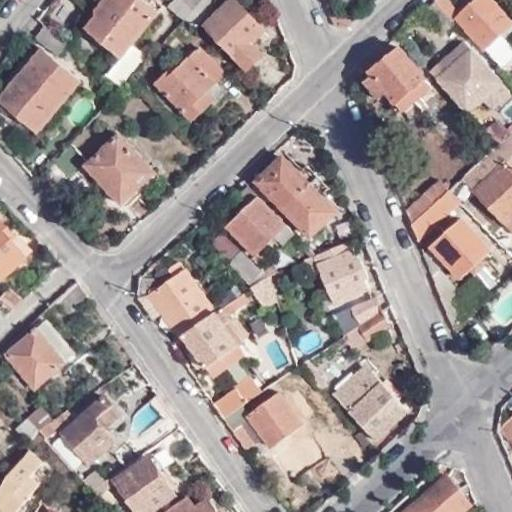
[(157,13),(141,0),(103,0),(94,11),(97,17),(86,29),(121,57),(157,13)]
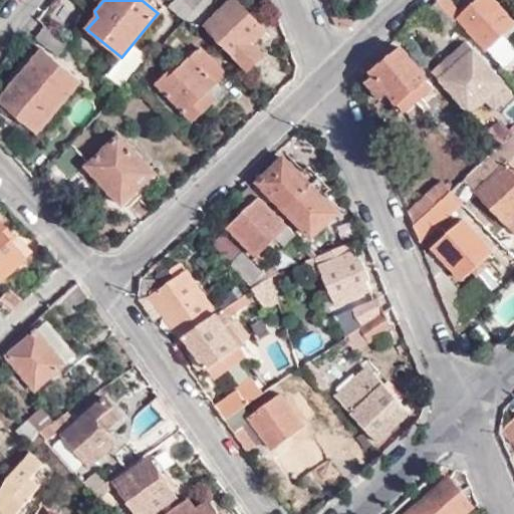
[(237,0),(233,0),(208,24),(249,68),(264,55),(252,42),(266,30),(237,0)]
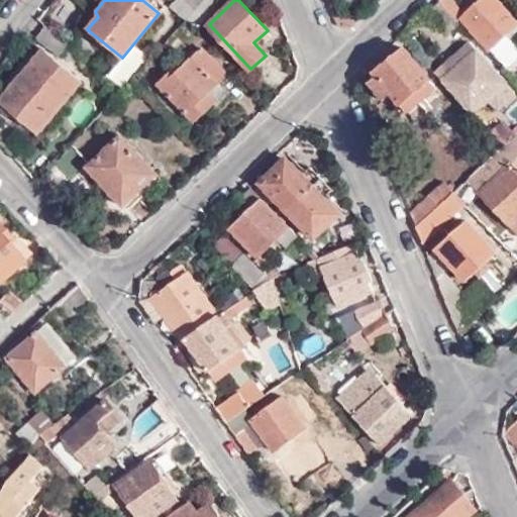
[(478,0),(463,13),(450,0),(437,0),(436,1),(456,22),(458,21),(488,50),(490,48),(506,33),(516,24),(495,0),(478,0)]
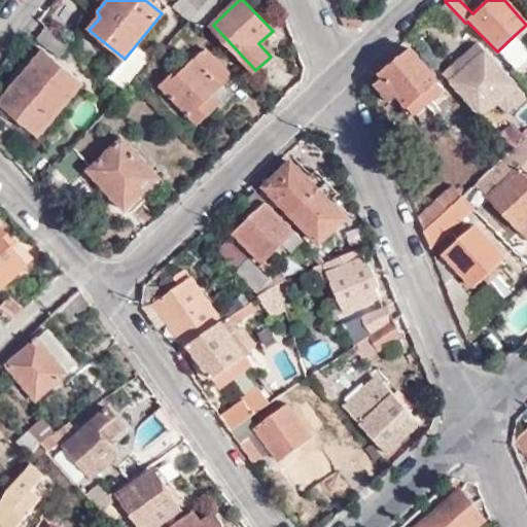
[(465,23),(445,1),(432,13),(452,35),(465,23)]
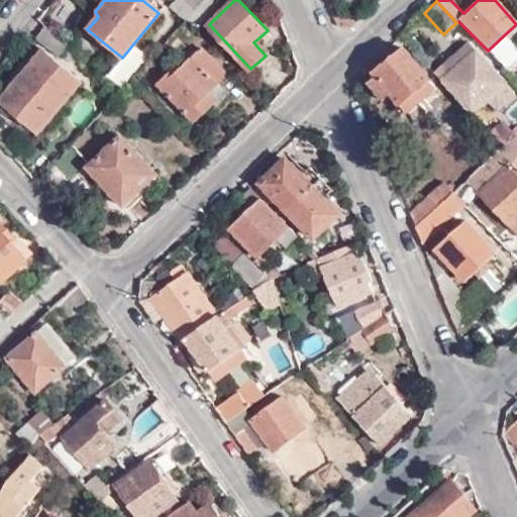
[(66,43),(42,24),(32,36),(57,56),(66,43)]
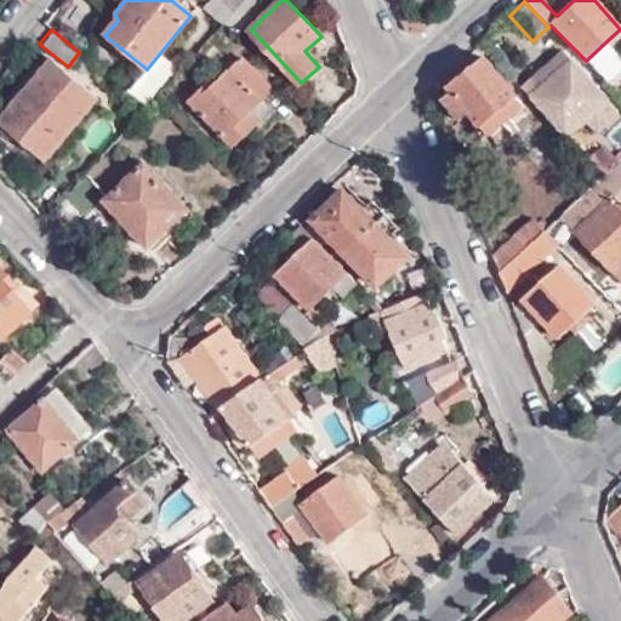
[(620,53),(608,40),(588,58),(610,81),(620,70),(620,53)]
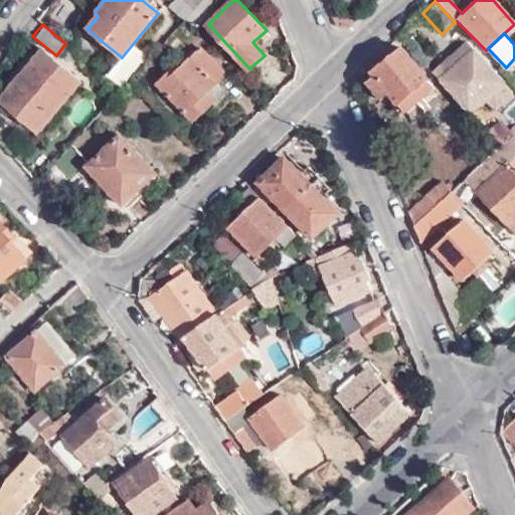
[(467,44),(433,73),(470,114),(486,101),(496,111),(514,94),(514,93),(474,48),(473,50),(467,44)]
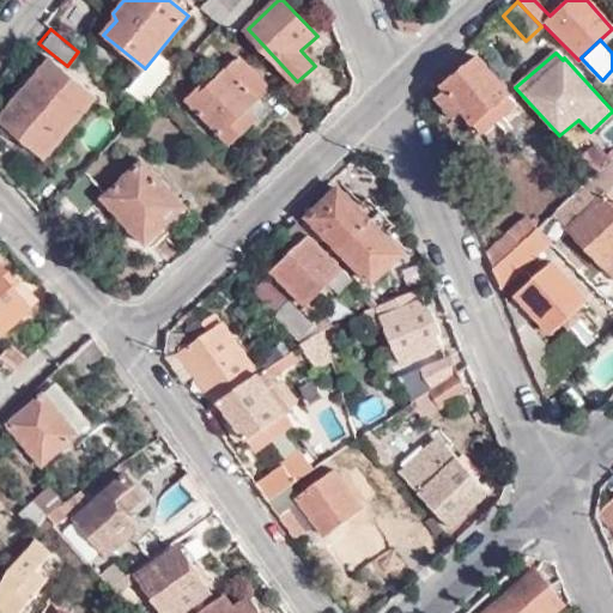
[(267,86),(238,56),(211,83),(208,80),(188,99),(230,144),(258,120),(244,105),(267,86)]
